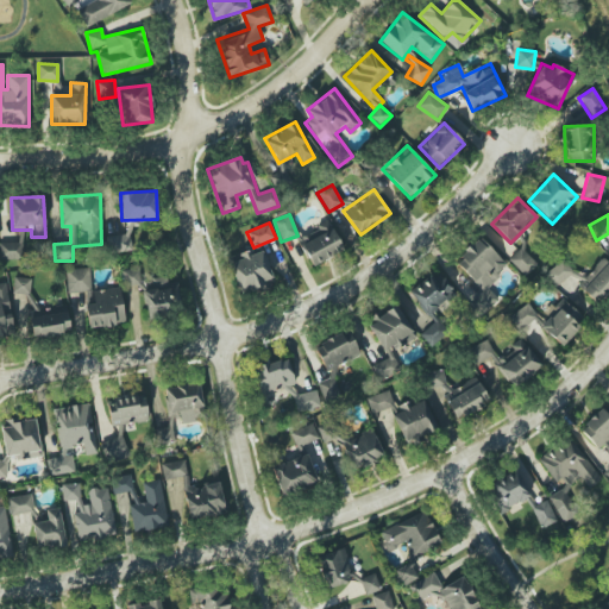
[(300,239),(309,265),(343,253),(333,227),(300,239)]
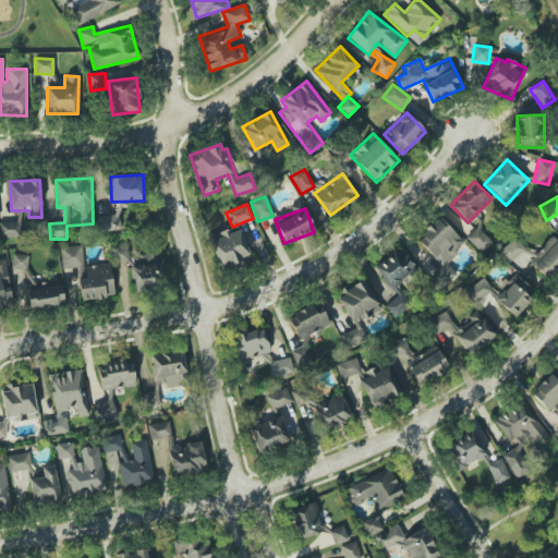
[(415,240),(441,267),(432,277),(443,288),(457,275),(446,263),(465,243),(439,217),(415,240)]
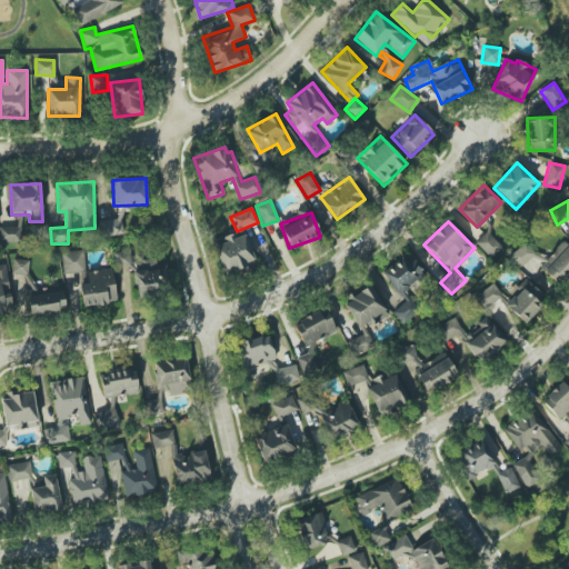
[(18,227),(0,227),(0,242),(19,242),(18,227)]
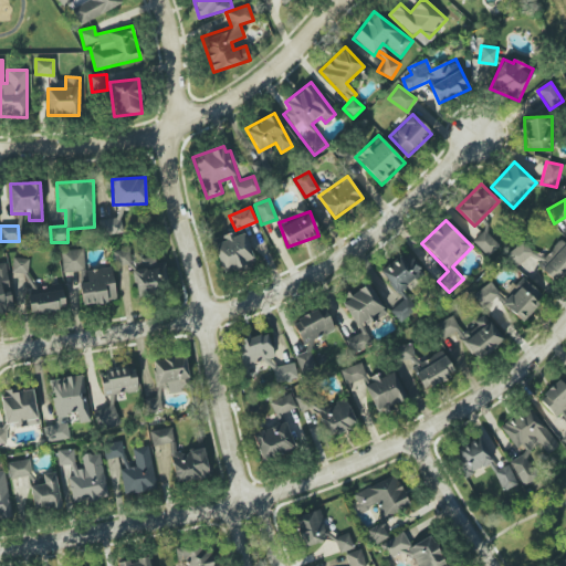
[(472,241),(488,257),(501,244),(485,229),(472,241)]
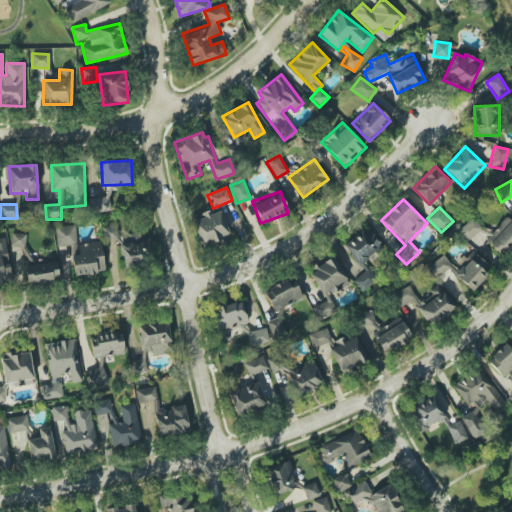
[(220,208),(192,217),(202,248),(230,238),(220,208)]
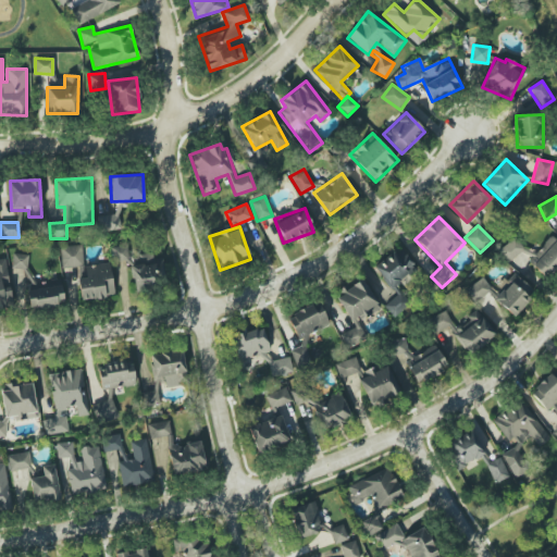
[(556,267),(556,240),(553,236),(528,260),(545,277),(556,267)]
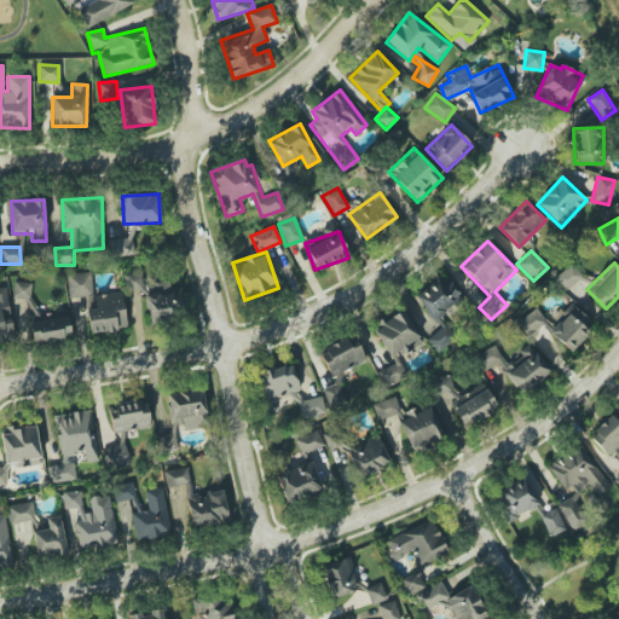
[(554,279),(566,291),(582,276),(571,264),(554,279)]
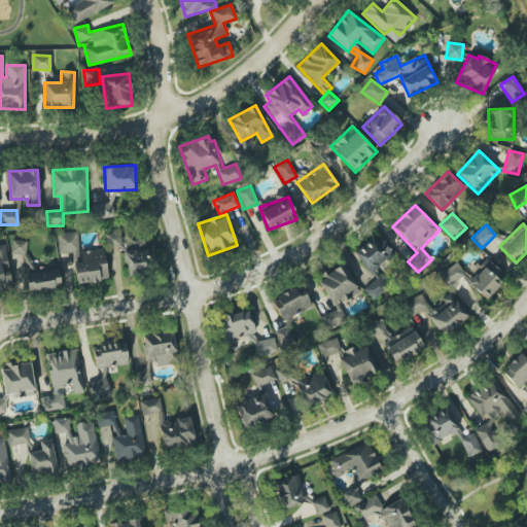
[(126,276),(152,273),(149,245),(144,245),(144,239),(121,242),(120,232),(107,234),(109,248),(123,246),(126,276)]
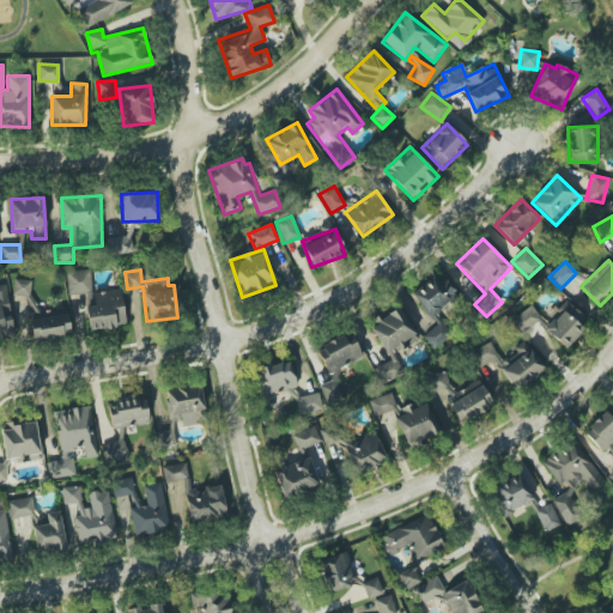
[(67,295),(91,293),(91,271),(66,272),(67,295)]
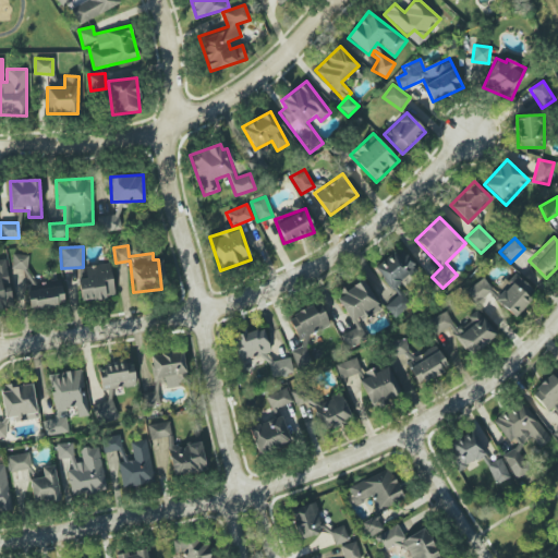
[(397,296),(385,306),(395,317),(411,304),(397,286),(417,268),(401,247),(375,268),(397,296)]
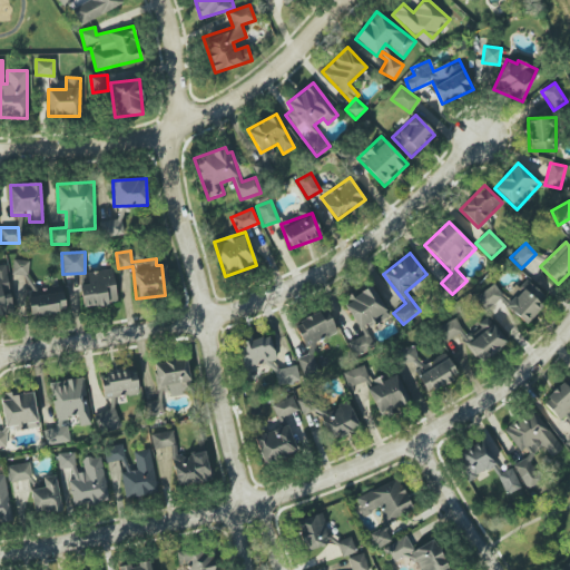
[(12,275),(28,276),(29,261),(12,259),(12,275)]
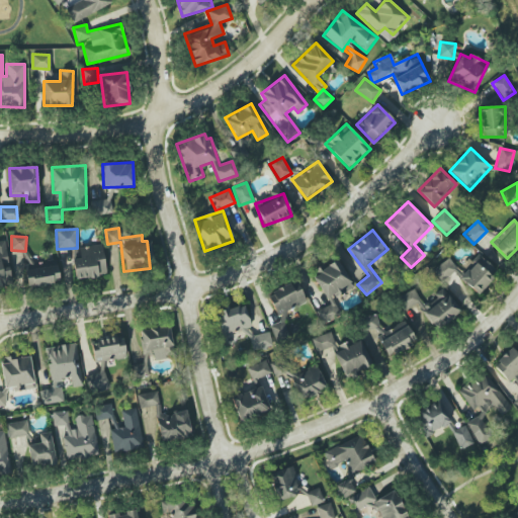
[(5,241),(0,241),(0,286),(11,285),(5,241)]
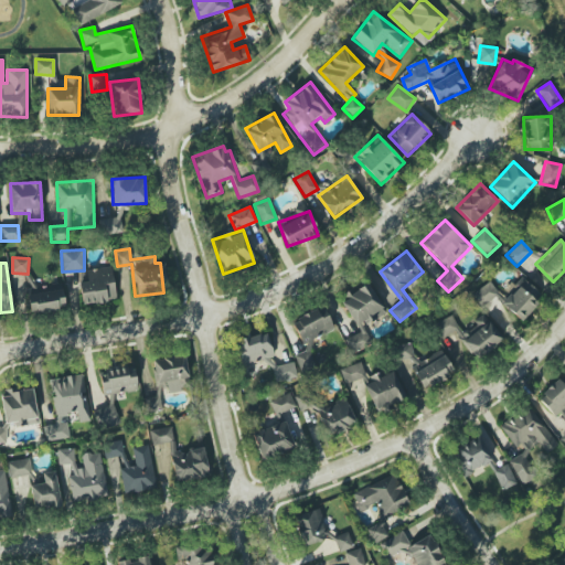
[(83,306),(116,300),(112,266),(86,270),(87,281),(80,283),(83,306)]
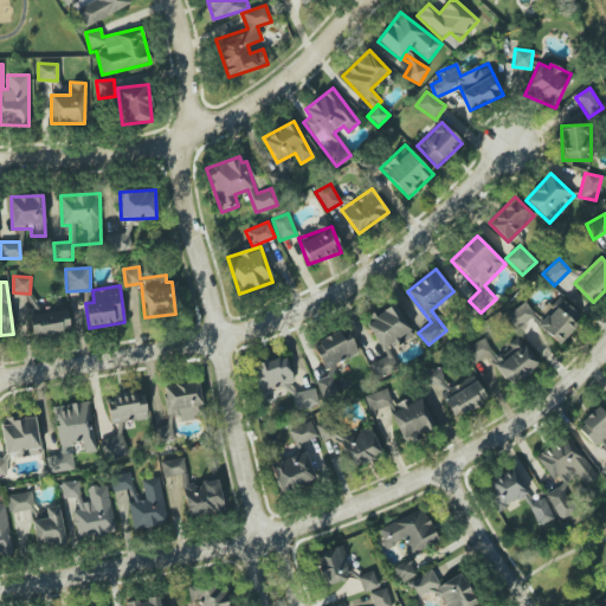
[(534,322),(559,345),(584,318),(559,296),(534,322)]
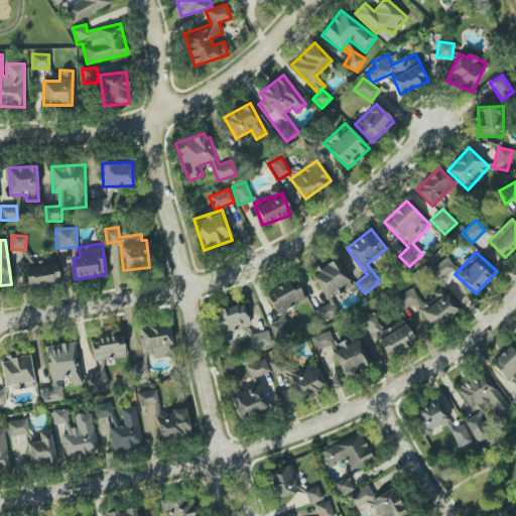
[(328,303),(314,310),(321,324),(340,313),(331,297),(352,286),(336,257),(314,269),(317,273),(312,276),(328,303)]
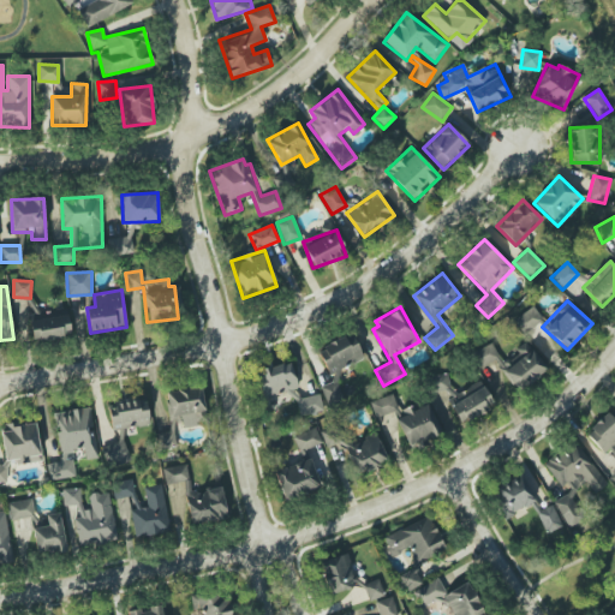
[(523,335),(543,321),(533,306),(513,321),(523,335)]
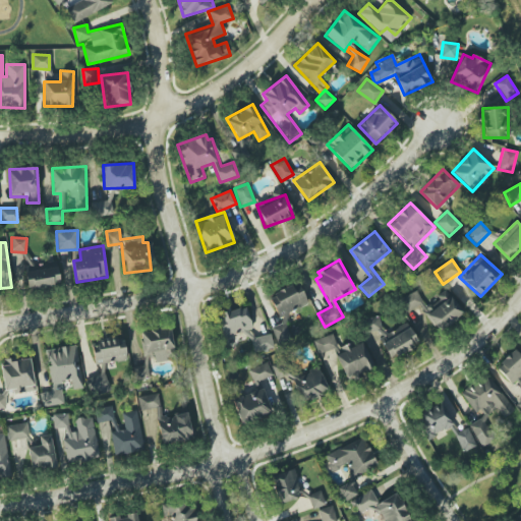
[(61,287),(58,263),(25,267),(29,291),(61,287)]
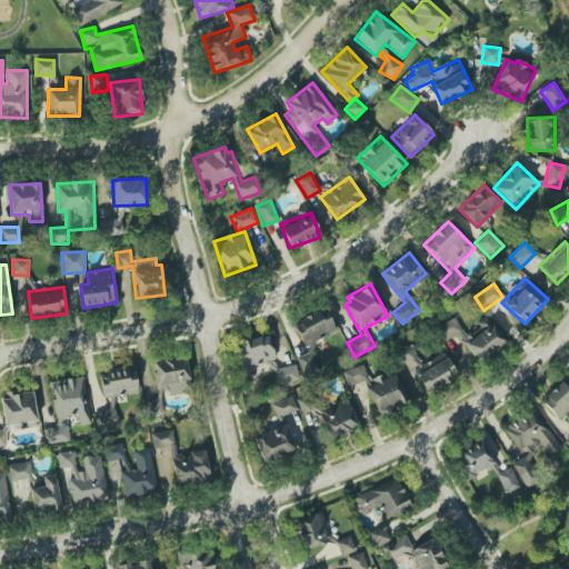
[(303,346),(336,331),(326,309),(293,322),(303,346)]
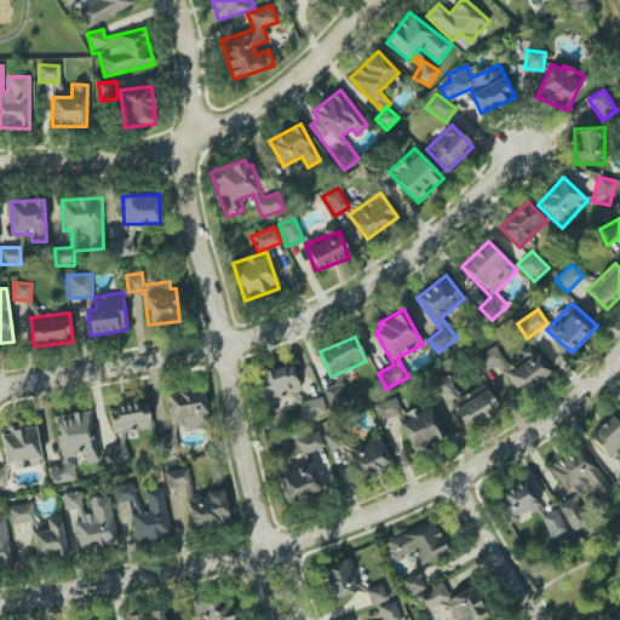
[(504,361),(495,345),(475,357),(482,372),(504,361)]
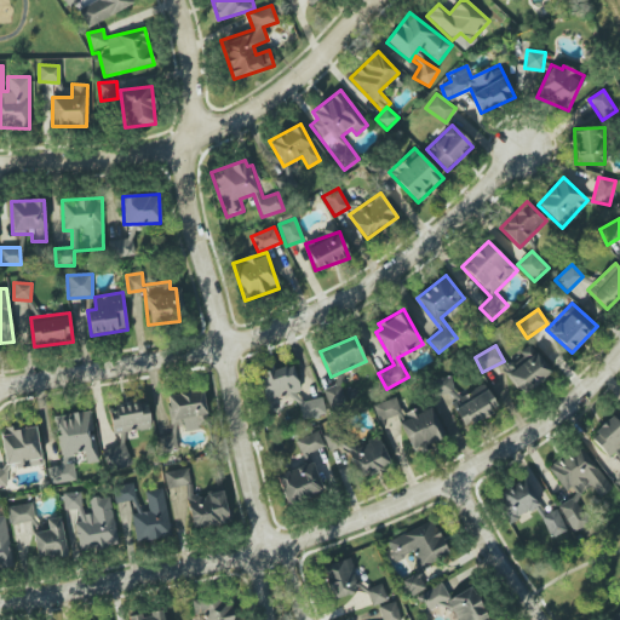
[(551,372),(530,345),(503,367),(523,395),(551,372)]
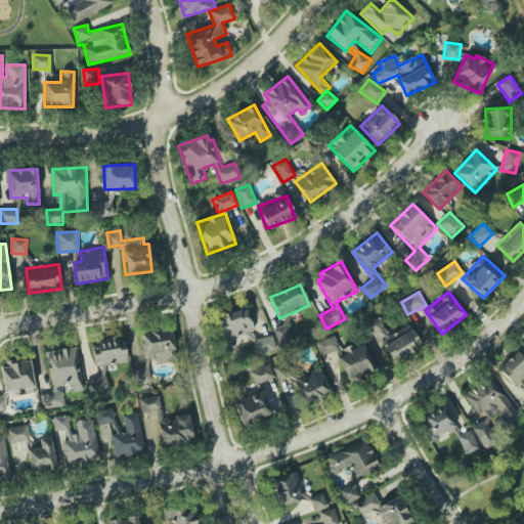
[(252,354),(275,349),(272,336),(253,340),(251,332),(254,332),(248,308),(218,315),(224,340),(247,334),(252,354)]
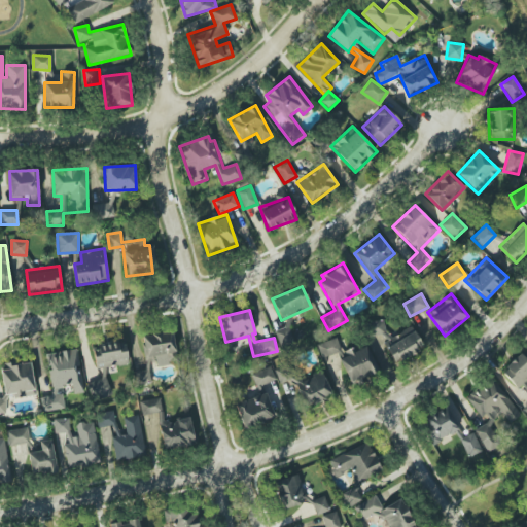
[(369,337),(383,335),(385,338),(386,348),(395,363),(423,347),(412,327),(410,327),(390,339),(385,330),(384,320),(366,322),(369,337)]
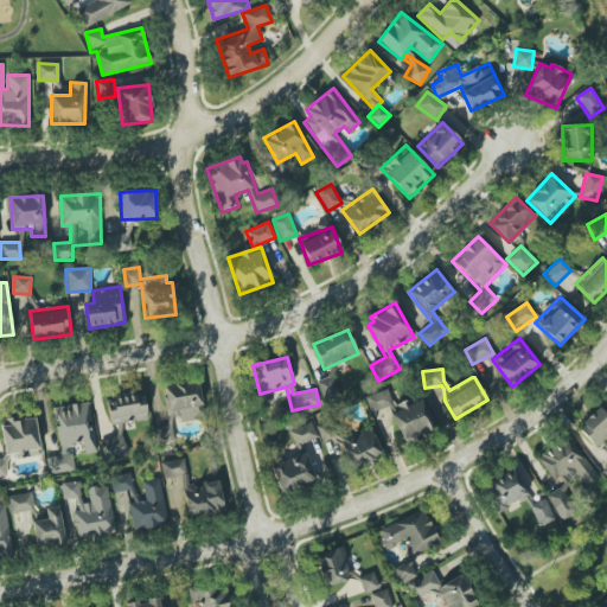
[(163,388),(170,426),(177,423),(177,422),(204,417),(198,381),(163,388)]
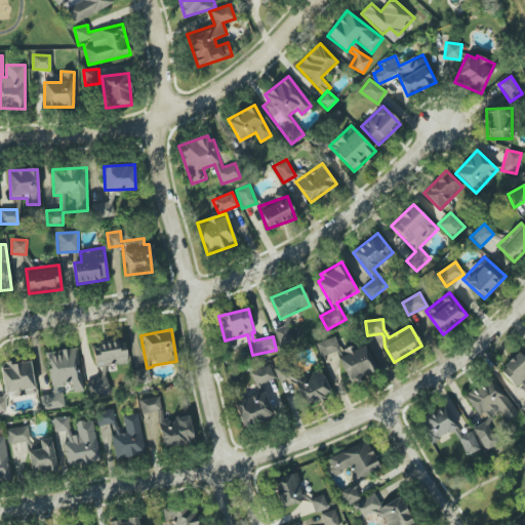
[(321,357),(339,350),(334,336),(316,344),(321,357)]
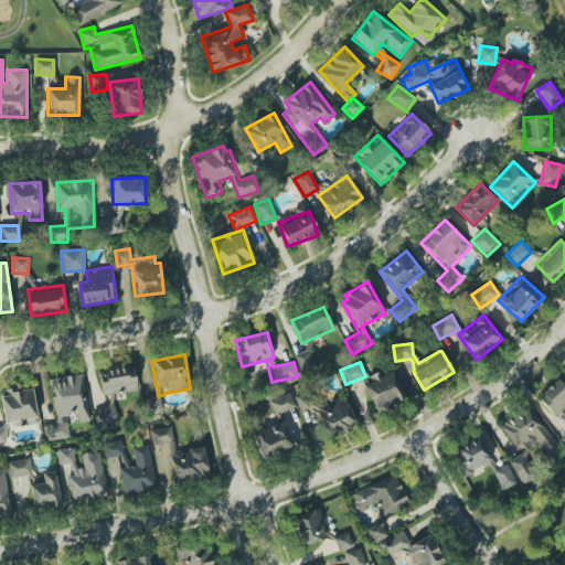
[(137,393),(136,370),(127,371),(127,368),(100,370),(102,394),(137,393)]
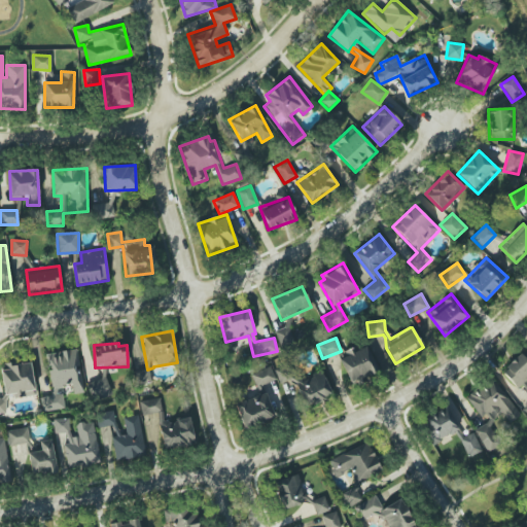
[(352,386),(379,372),(365,346),(355,352),(353,347),(346,351),(349,357),(340,361),(352,386)]
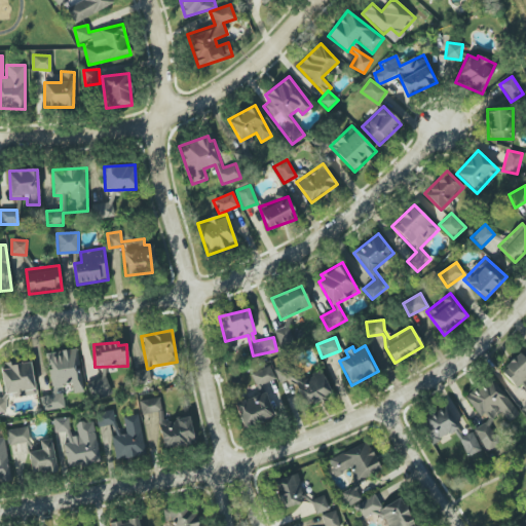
[(46,352),(52,395),(40,397),(42,411),(65,408),(63,395),(83,391),(77,348),(46,352)]
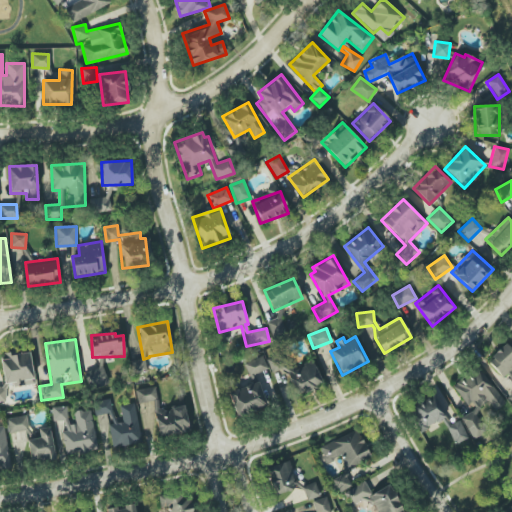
[(503,378),(511,369),(511,341),(510,339),(487,360),(503,378)]
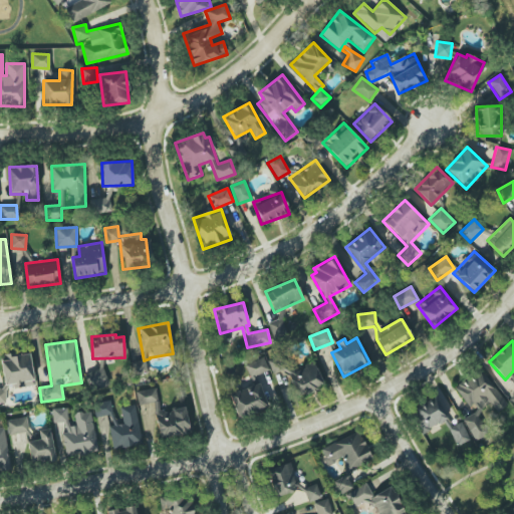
[(1,358),(4,386),(12,384),(12,389),(34,387),(30,355),(1,358)]
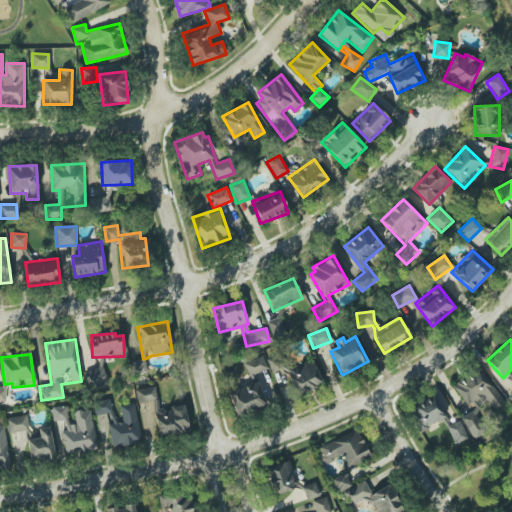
[(249,377),(268,369),(262,356),(244,363),(249,377)]
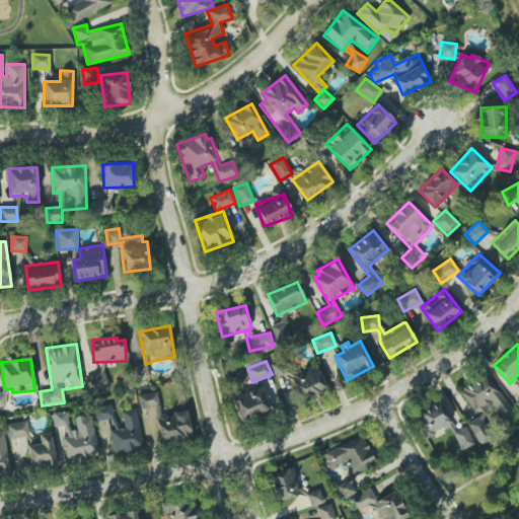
[(147,364),(132,366),(133,379),(148,377),(147,364)]
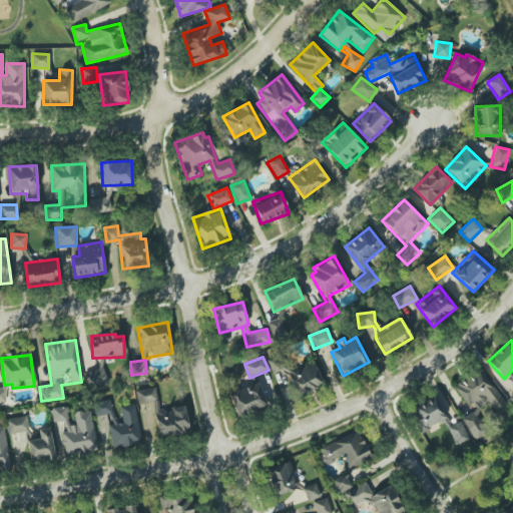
[(296,370),(294,365),(286,369),(298,397),(323,385),(313,362),(296,370)]
